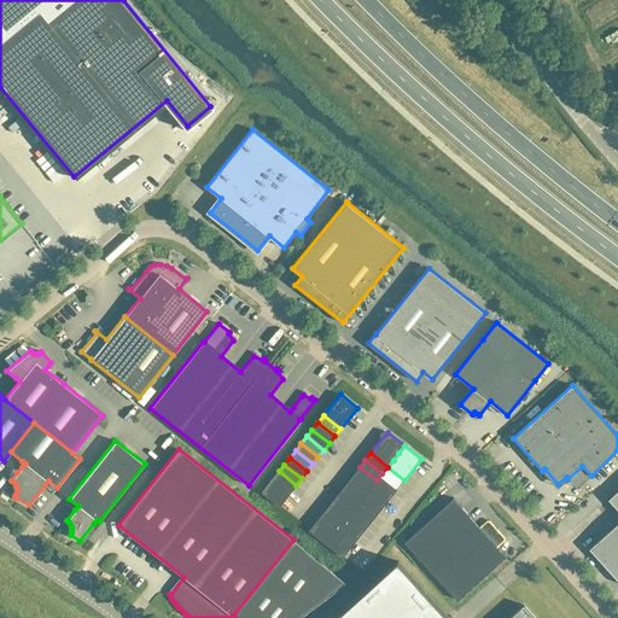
[(377,481),(360,467),(354,474),(371,488),(377,481)]
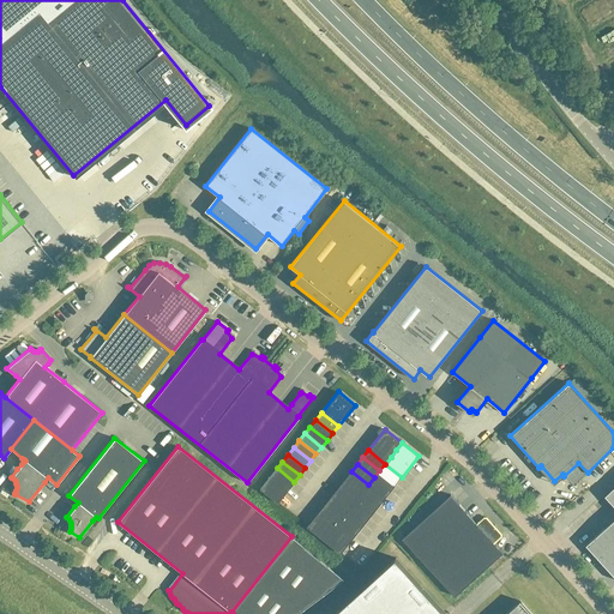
[(402,477),(385,464),(379,470),(396,483),(402,477)]
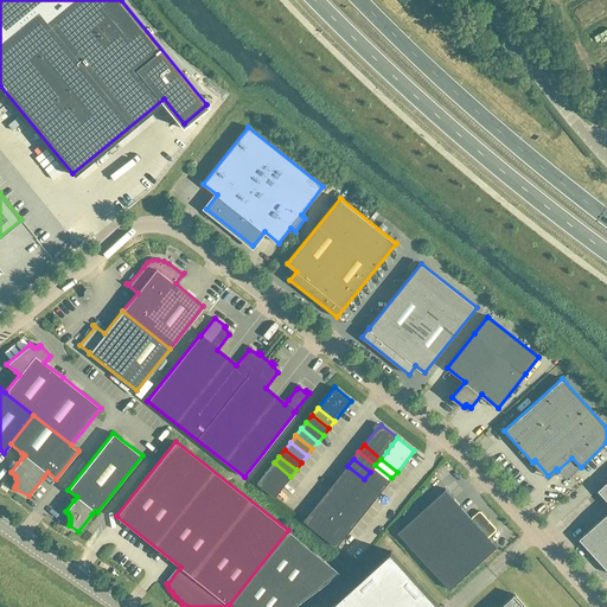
[(291,477),(274,462),(268,470),(285,483),(291,477)]
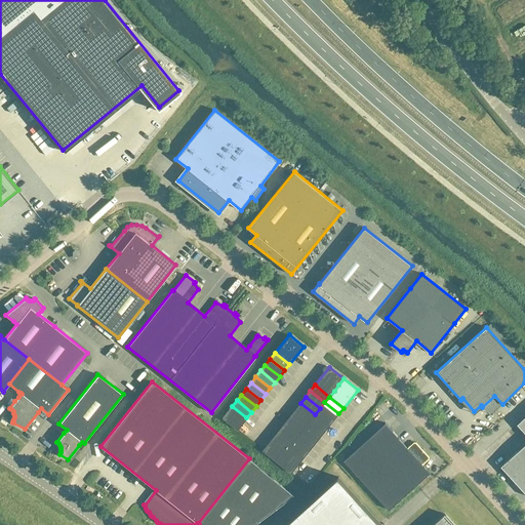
[(338,413),(324,402),(320,408),(334,419),(338,413)]
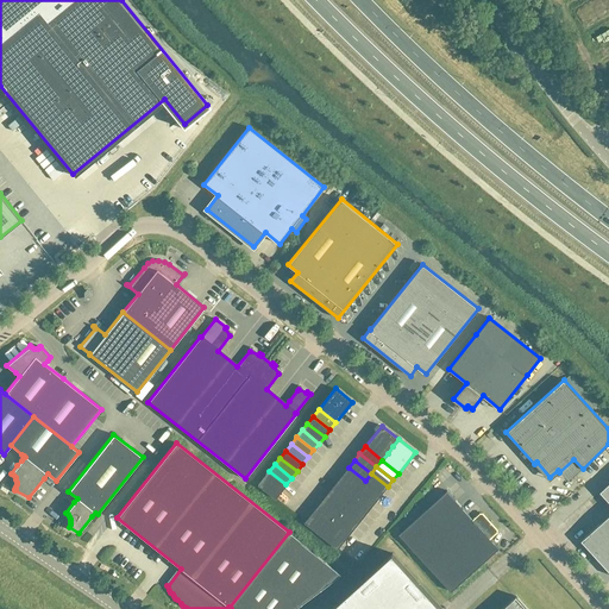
[(365,481),(349,468),(344,475),(360,488),(365,481)]
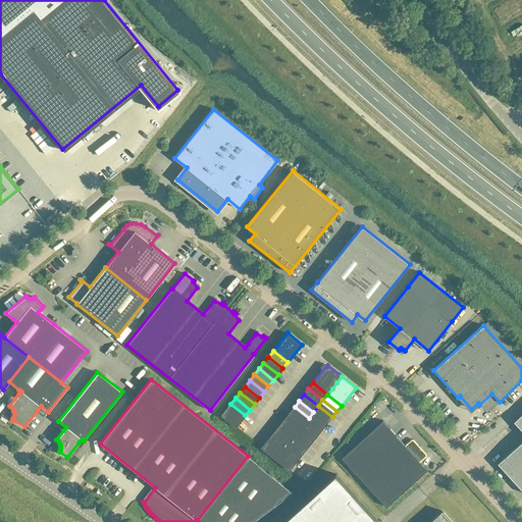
[(245,415),(230,404),(225,410),(241,421),(245,415)]
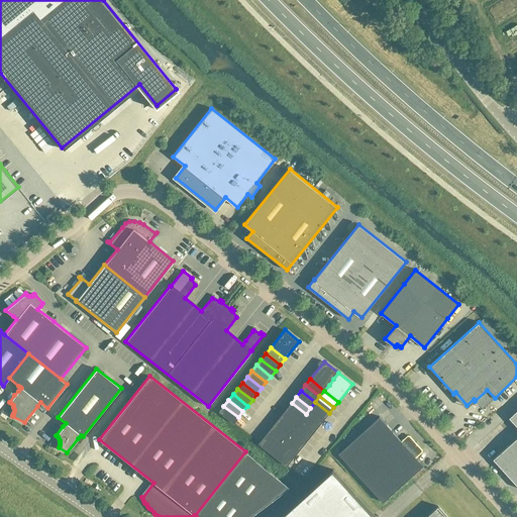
[(329,413),(315,402),(310,408),(324,419),(329,413)]
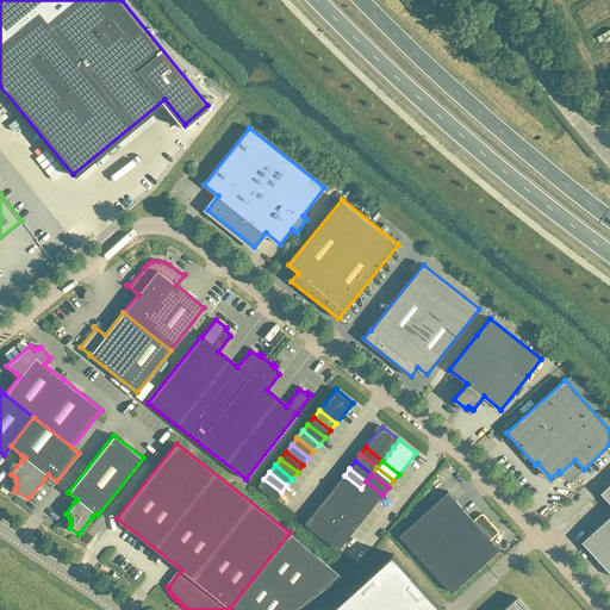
[(361,489),(344,475),(338,481),(355,495),(361,489)]
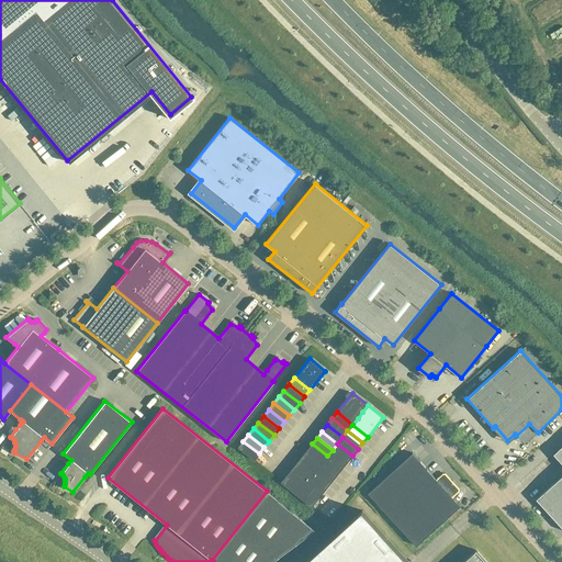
[(259,453),(243,441),(238,448),(254,460),(259,453)]
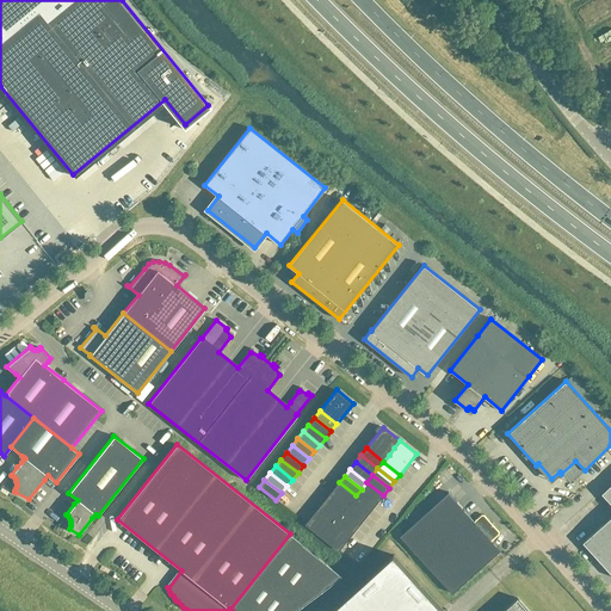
[(526,481),(519,486),(526,498),(534,493),(526,481)]
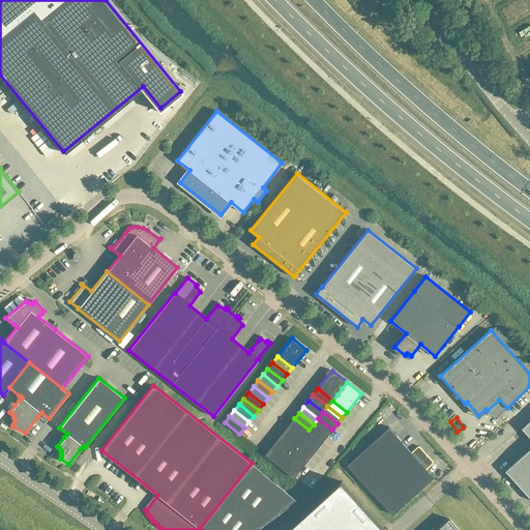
[(308,430),(294,418),(289,424),(303,436),(308,430)]
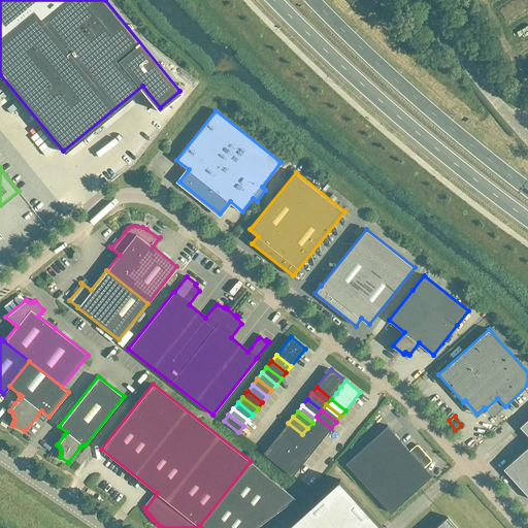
[(331,428),(317,417),(312,423),(327,434),(331,428)]
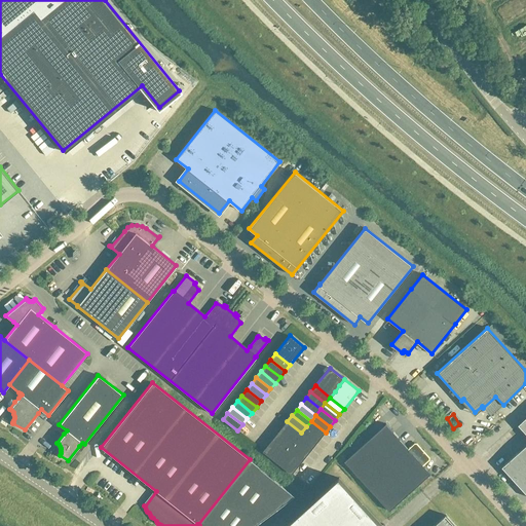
[(525,417),(519,424),(525,433),(525,445),(502,466),(525,493),(525,417)]
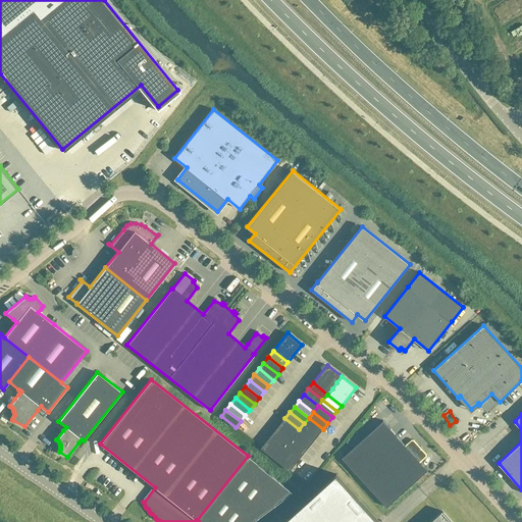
[(299,429),(284,418),(280,424),(295,435),(299,429)]
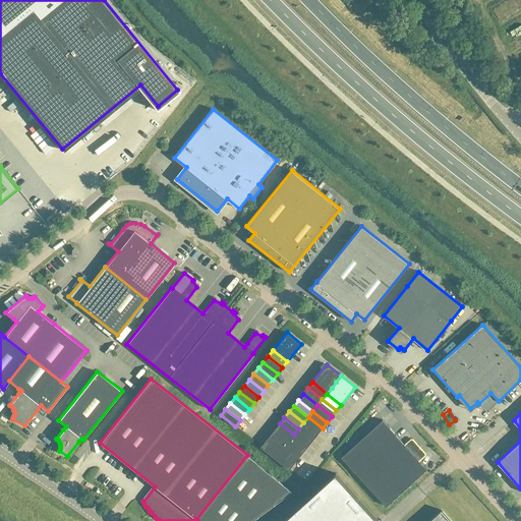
[(323,428),(308,417),(303,422),(317,435),(323,428)]
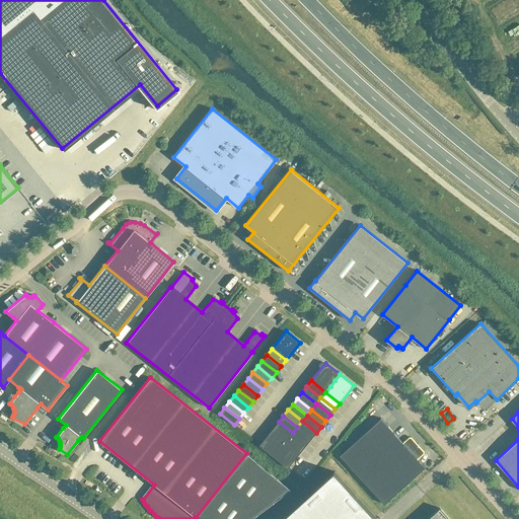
[(426,467),(418,458),(424,453),(424,451),(412,437),(410,437),(403,442),(381,418),(340,455),(384,504),(413,478),(426,467)]
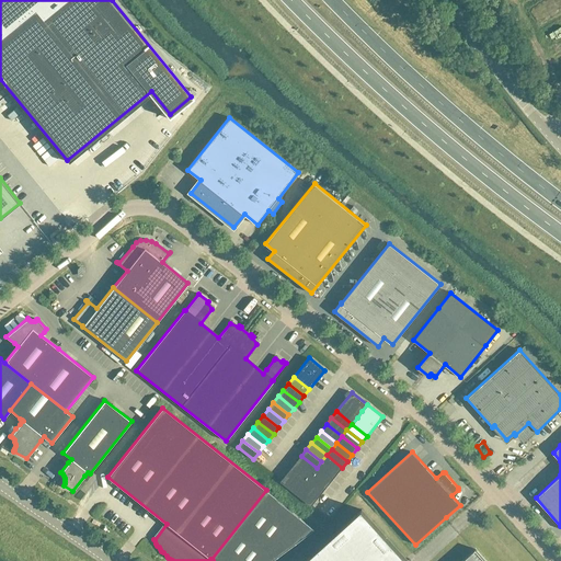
[(342,468),(327,455),(321,461),(336,473),(342,468)]
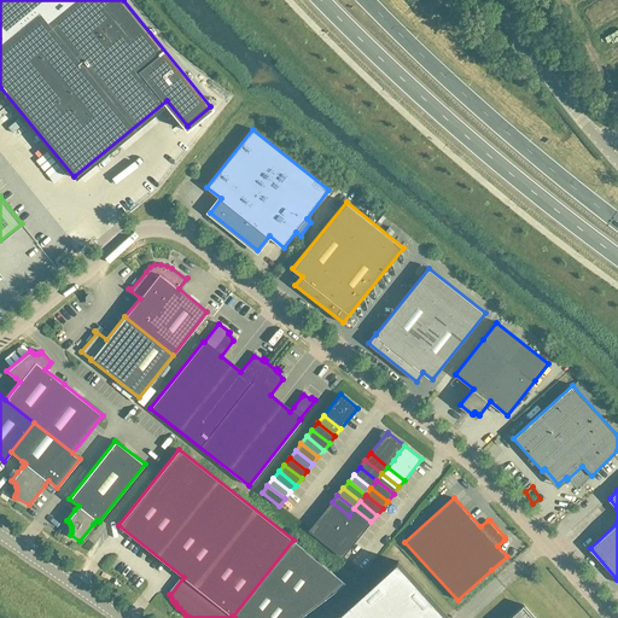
[(349,516),(332,502),(326,509),(343,523),(349,516)]
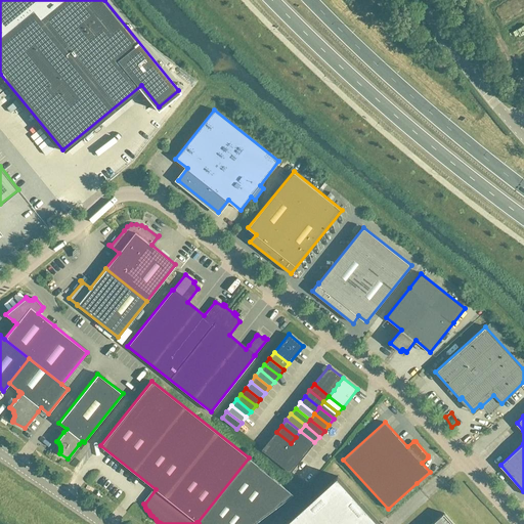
[(314,442),(300,431),(296,437),(310,448),(314,442)]
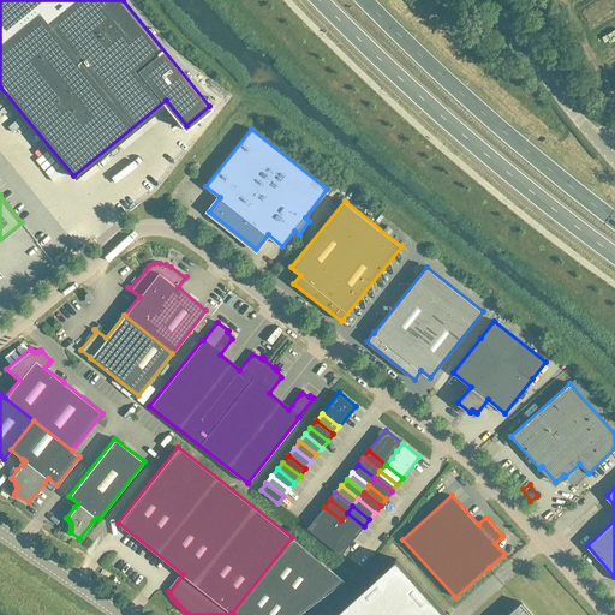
[(341,520),(324,507),(320,514),(336,527),(341,520)]
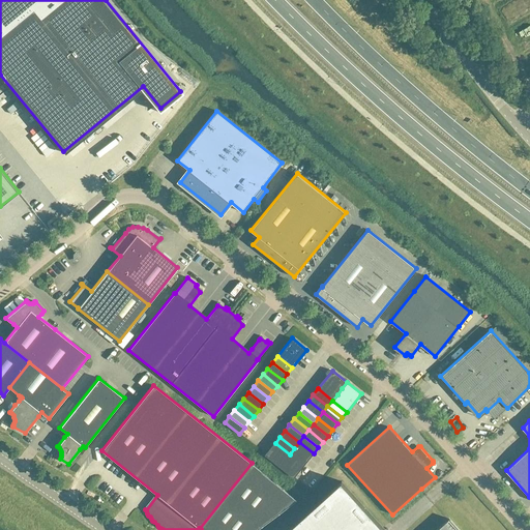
[(314,453),(299,442),(294,448),(308,460),(314,453)]
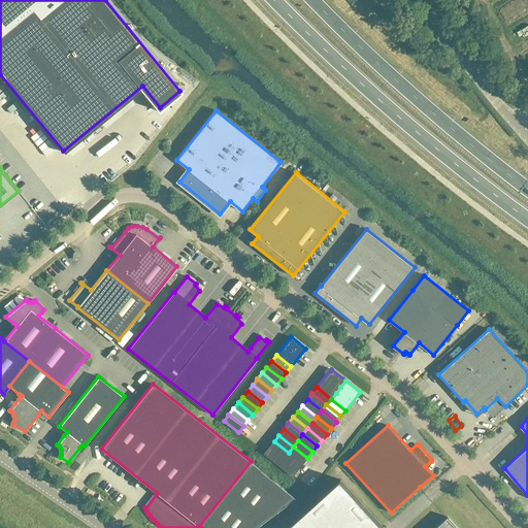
[(289,453),(274,441),(269,447),(284,458),(289,453)]
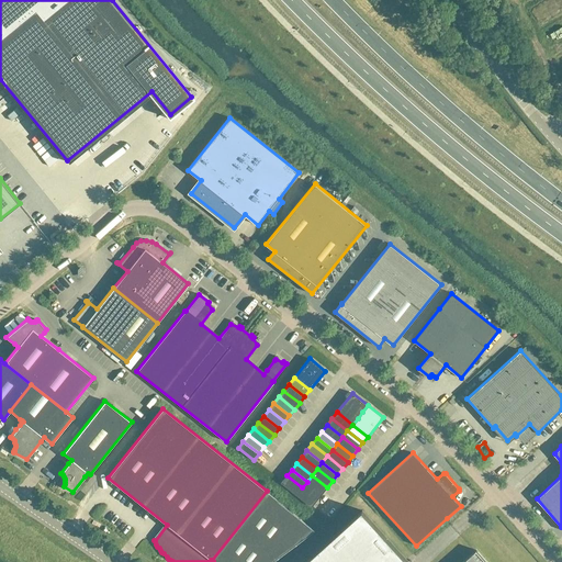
[(302,487),(287,475),(281,482),(296,494),(302,487)]
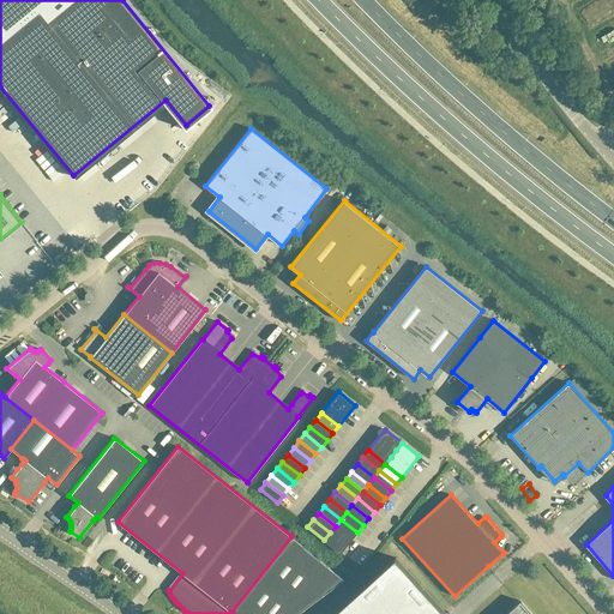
[(357,533),(341,519),(336,527),(351,540),(357,533)]
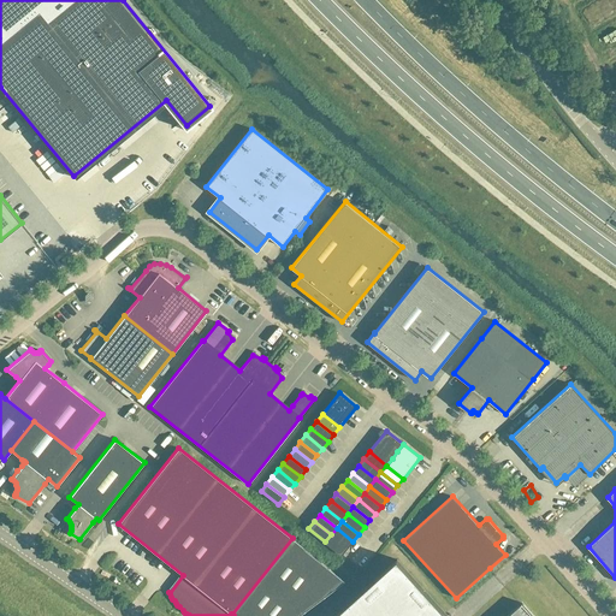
[(353,542),(337,528),(331,534),(348,549),(353,542)]
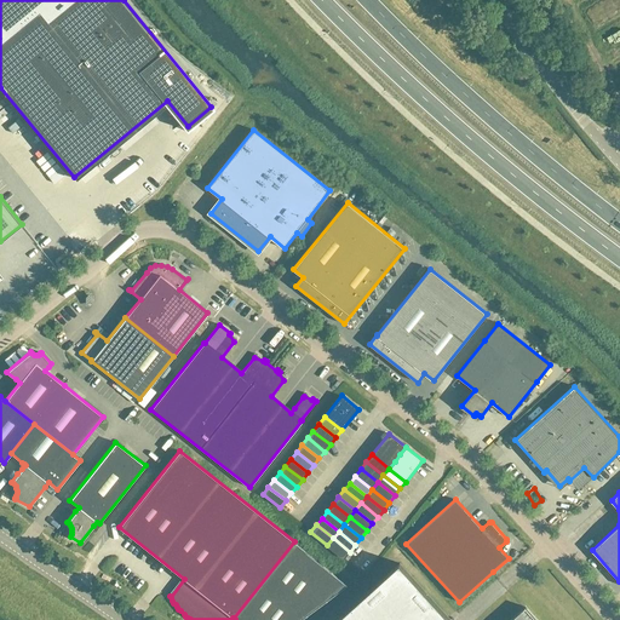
[(350,552),(333,538),(327,545),(344,560),(350,552)]
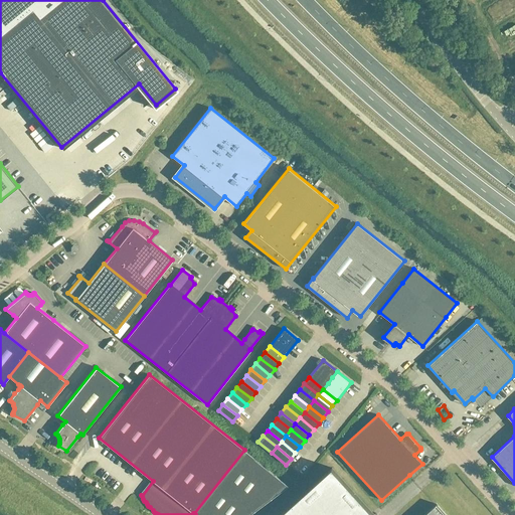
[(374,514),(332,468),(279,514),(446,514),(437,504),(423,514),(374,514)]
